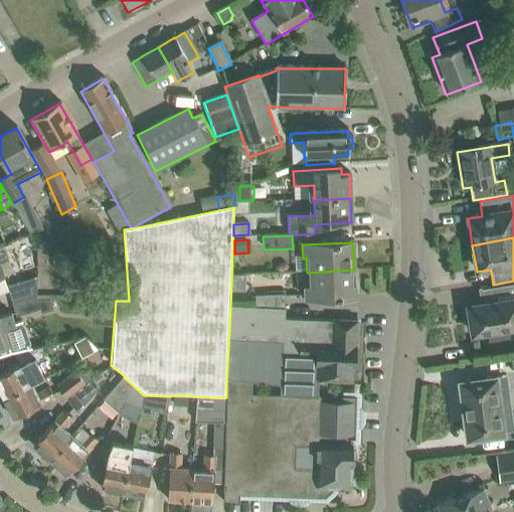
[(355,298),(354,270),(307,273),(308,288),(304,288),(305,300),(355,298)]
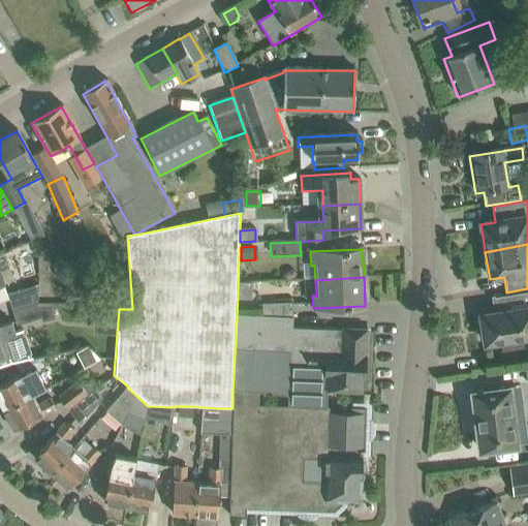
[(4,286),(3,286),(0,278),(0,303),(8,300),(12,313),(38,306),(38,304),(39,284),(7,294),(4,286)]
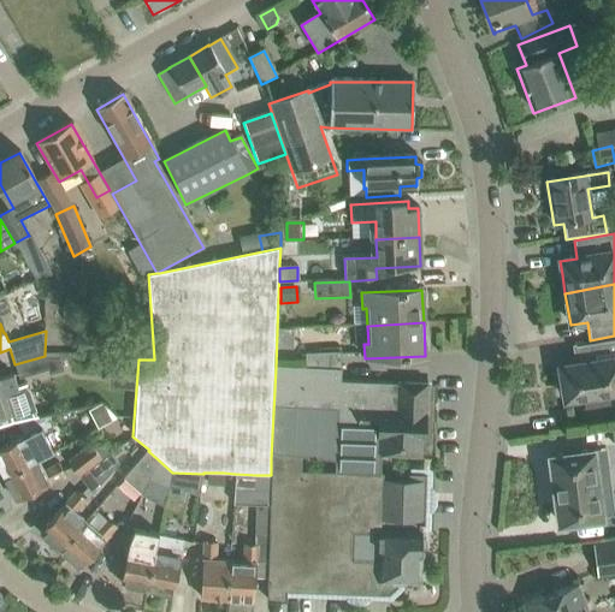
[(560,368),(561,380),(565,400),(584,398),(586,409),(609,405),(607,394),(614,392),(614,340),(574,348),(574,355),(578,354),(579,364),(560,368)]
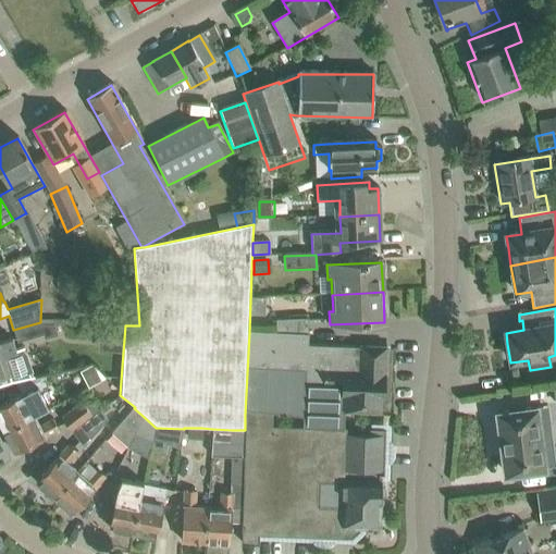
[(276,321),(278,333),(308,334),(307,319),(276,321)]
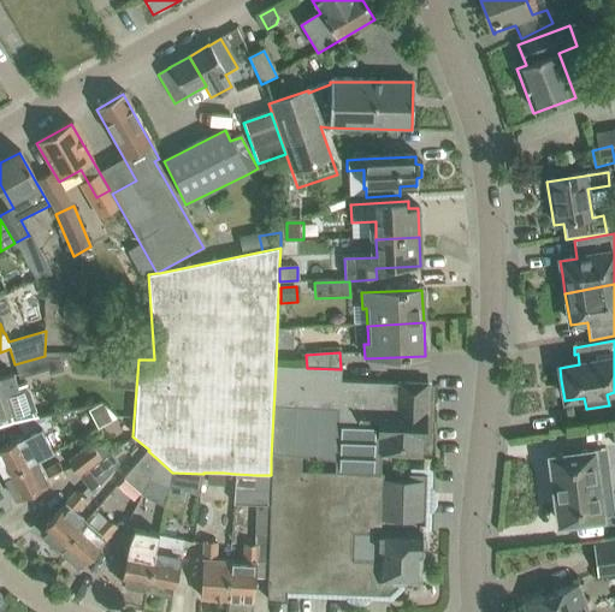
[(63,374),(60,363),(60,358),(46,358),(45,356),(15,364),(19,381),(47,374),(48,378),(63,374)]
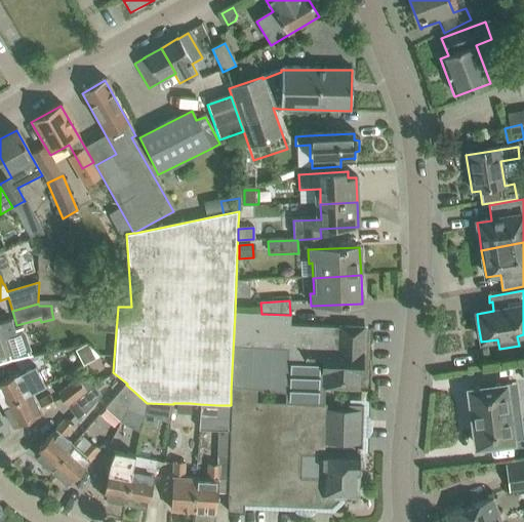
[(116,332),(118,307),(102,306),(101,331),(116,332)]
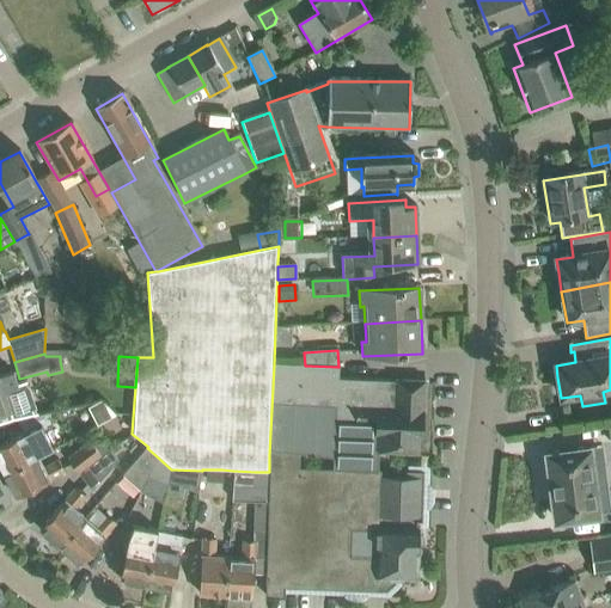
[(274,364),(269,455),(299,460),(300,454),(336,460),(336,470),(373,471),(374,450),(422,453),(425,384),(340,380),(340,367),(338,367),(305,366),(274,364)]
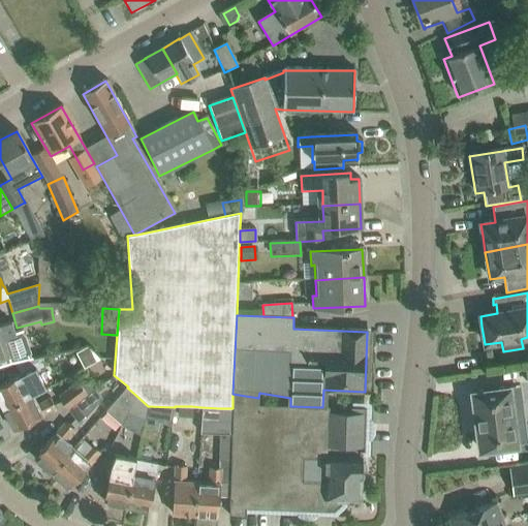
[(9,322),(0,326),(0,368),(11,364),(31,359),(30,358),(29,358),(28,353),(29,353),(23,336),(22,337),(21,333),(22,333),(22,332),(13,334),(9,322)]
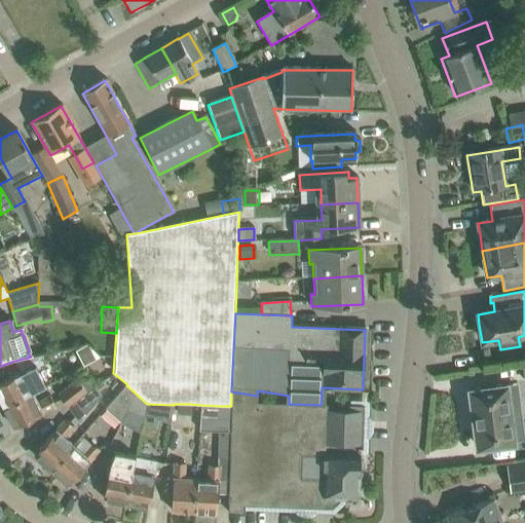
[(82,330),(89,345),(101,339),(92,324),(82,330)]
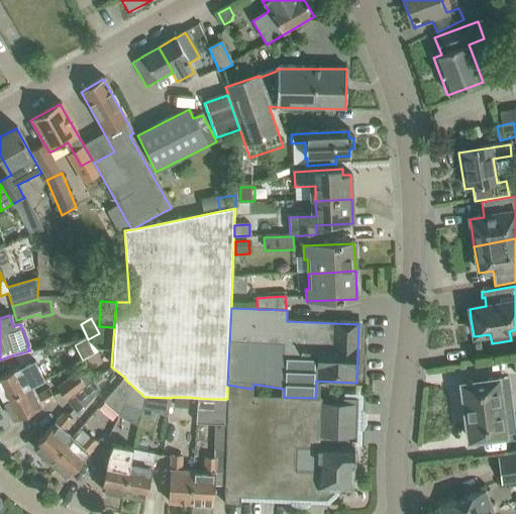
[(74,345),(82,361),(93,354),(85,339),(74,345)]
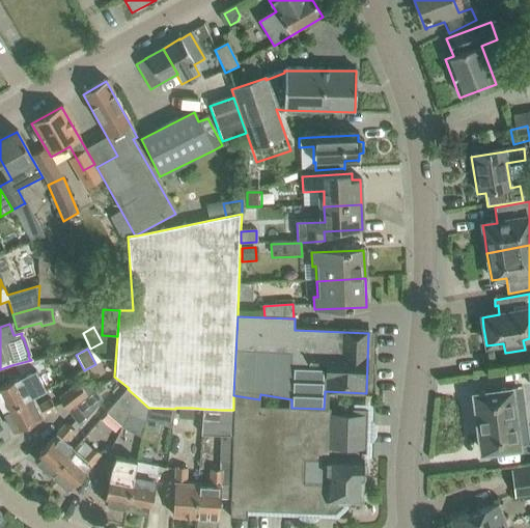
[(31,397),(44,391),(37,374),(45,370),(43,360),(43,359),(15,365),(20,378),(0,387),(0,407),(2,412),(31,397)]
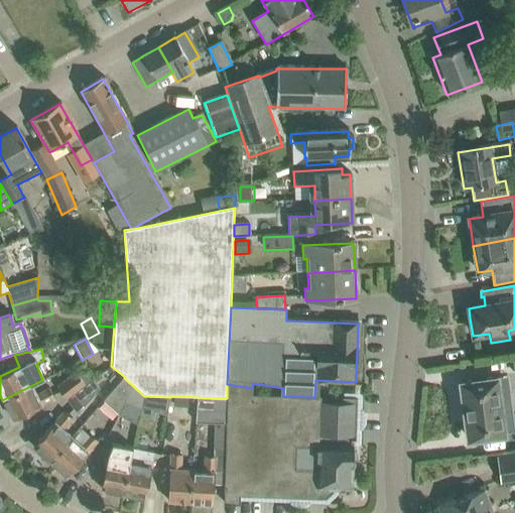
[(66,401),(66,400),(94,380),(95,379),(90,373),(80,381),(75,374),(55,388),(66,401)]
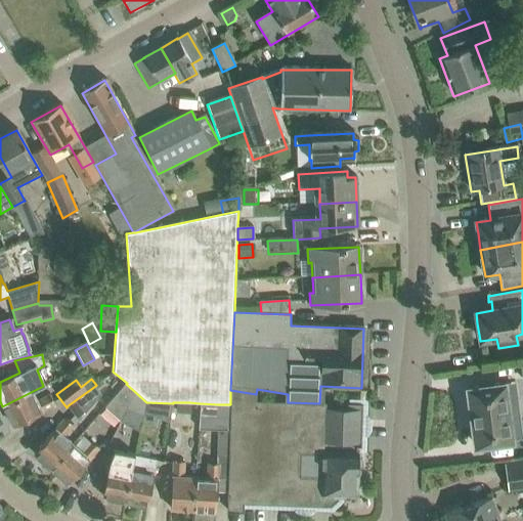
[(95,386),(67,406),(79,422),(101,395),(100,394),(103,391),(98,384),(96,385),(95,386)]
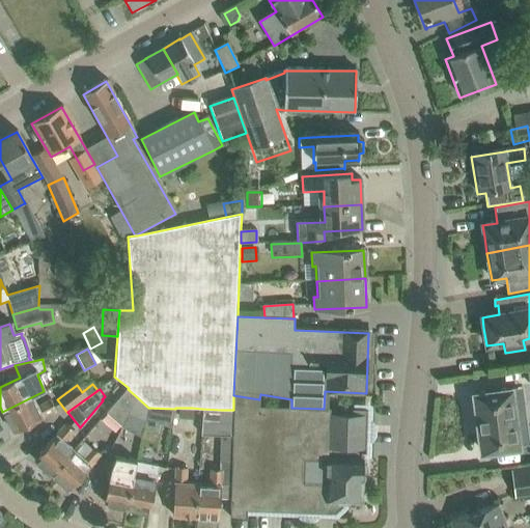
[(126,417),(136,396),(128,389),(106,413),(122,427),(128,417),(126,417)]
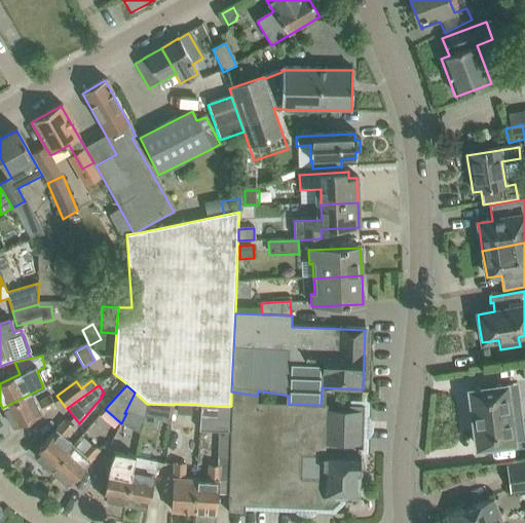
[(477,448),(514,443),(511,423),(521,421),(519,405),(509,406),(507,385),(469,390),(477,448)]
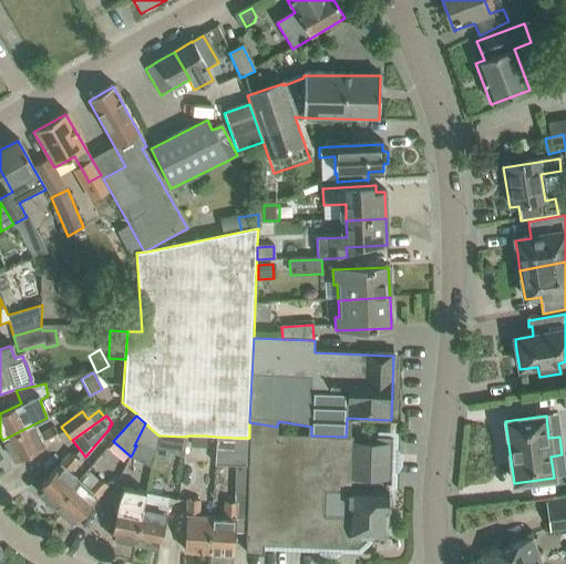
[(392,438),(376,438),(374,444),(352,443),(352,438),(277,434),(277,427),(249,422),(249,438),(248,467),(248,498),(246,555),(263,555),(263,546),(358,550),(366,542),(366,536),(386,536),(386,512),(388,512),(388,508),(392,505),(392,498),(391,495),(391,492),(388,492),(388,491),(386,491),(387,484),(391,484),(392,438)]
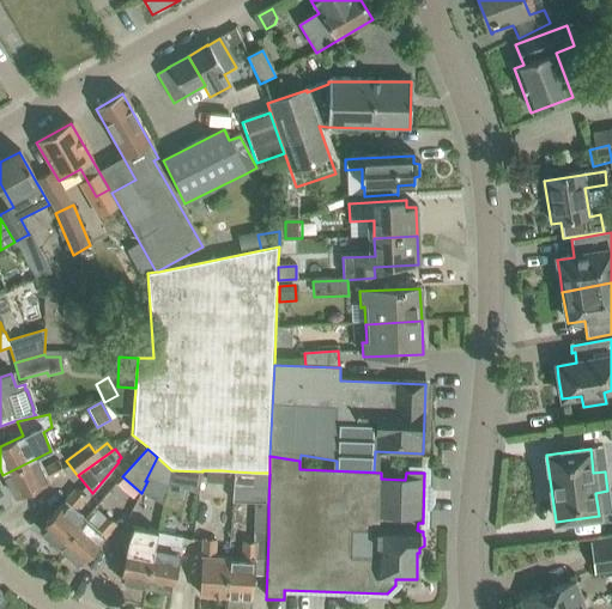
[(171,470),(157,457),(145,481),(147,481),(168,487),(171,470)]
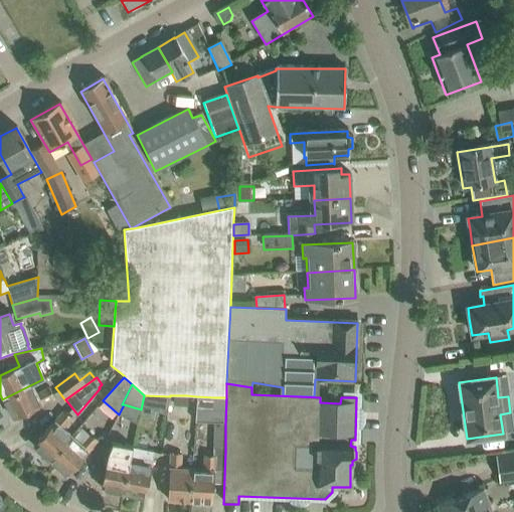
[(35,395),(30,385),(2,399),(13,419),(53,399),(47,389),(35,395)]
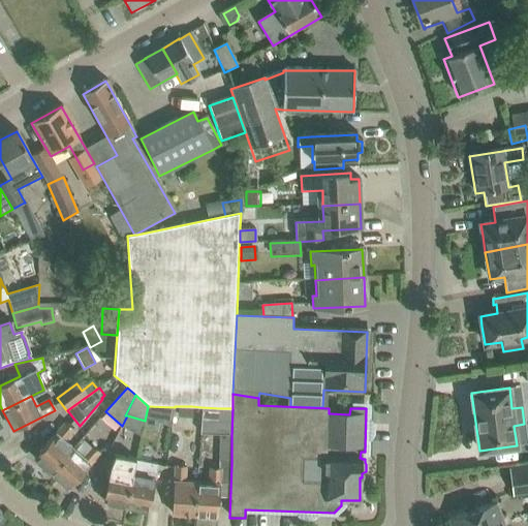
[(173,428),(175,407),(148,406),(145,421),(173,428)]
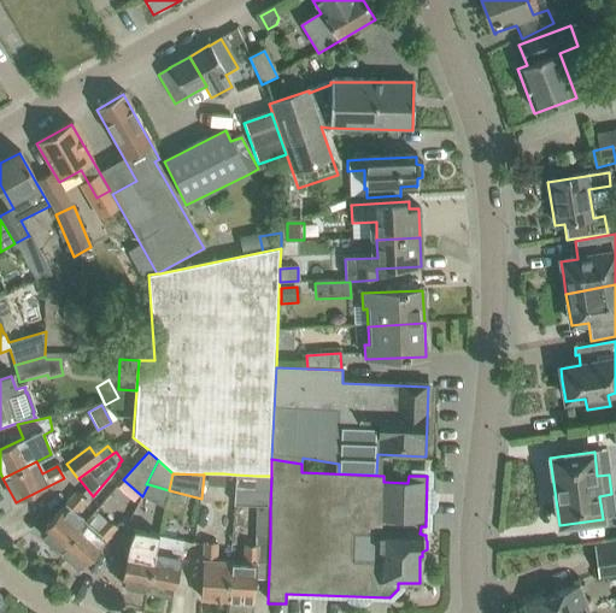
[(207,473),(206,485),(222,487),(223,473),(207,473)]
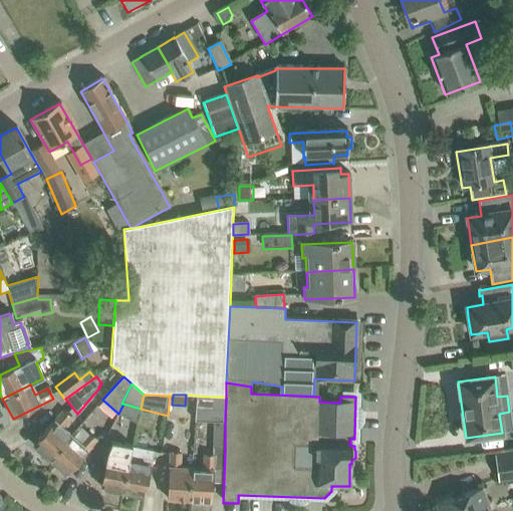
[(196,396),(194,422),(225,423),(226,397),(214,397),(196,396)]
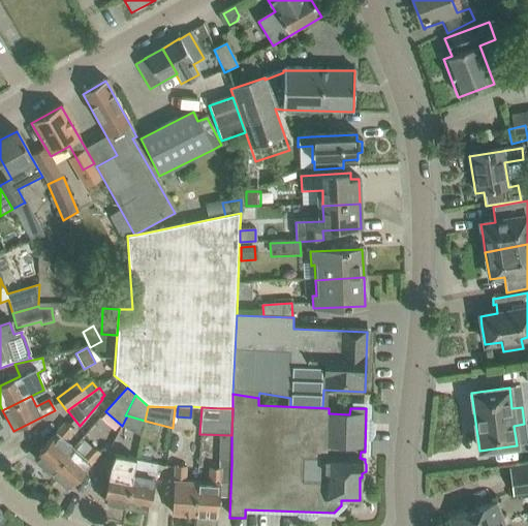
[(52,474),(72,451),(63,443),(73,432),(64,424),(34,459),(52,474)]
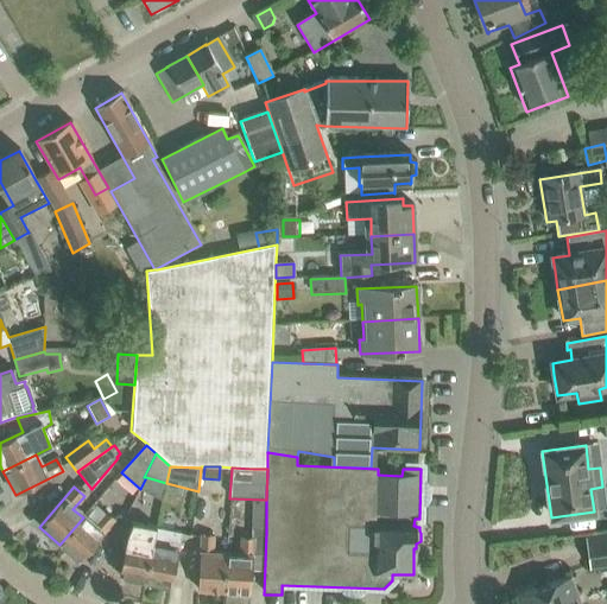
[(131,517),(156,523),(160,500),(136,495),(131,517)]
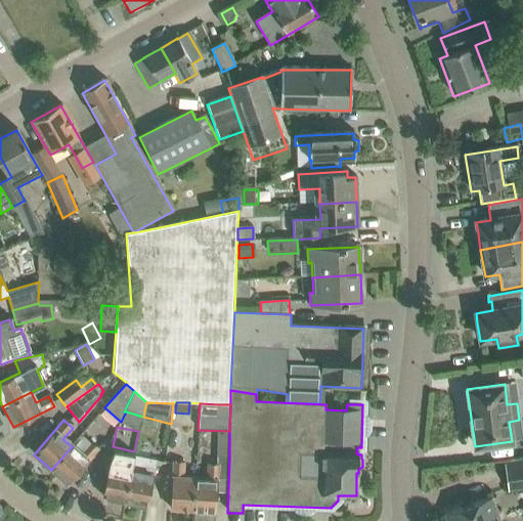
[(81,454),(72,446),(51,470),(69,485),(98,450),(90,443),(81,454)]
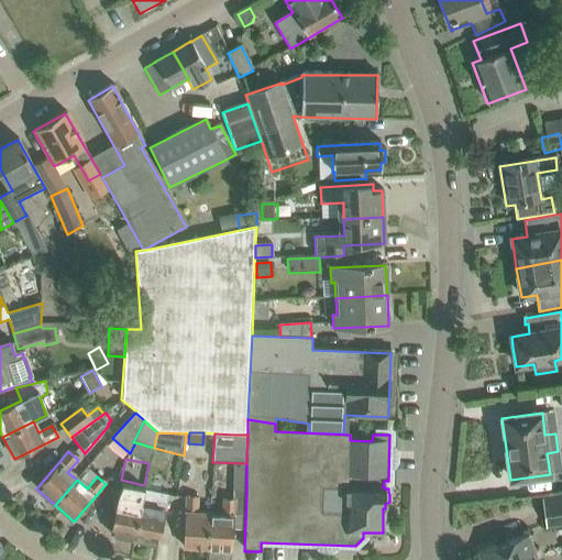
[(144,490),(145,491),(145,490),(123,485),(120,484),(110,535),(134,540),(144,490)]
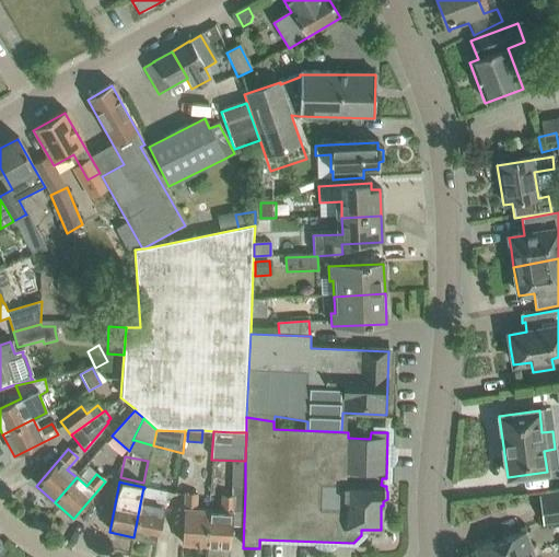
[(154,491),(144,488),(143,487),(134,537),(158,542),(167,494),(154,491)]
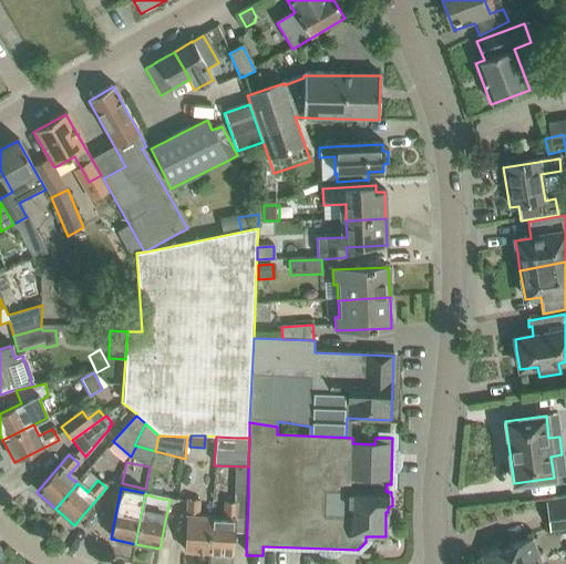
[(565,530),(565,501),(546,504),(549,532),(565,530)]
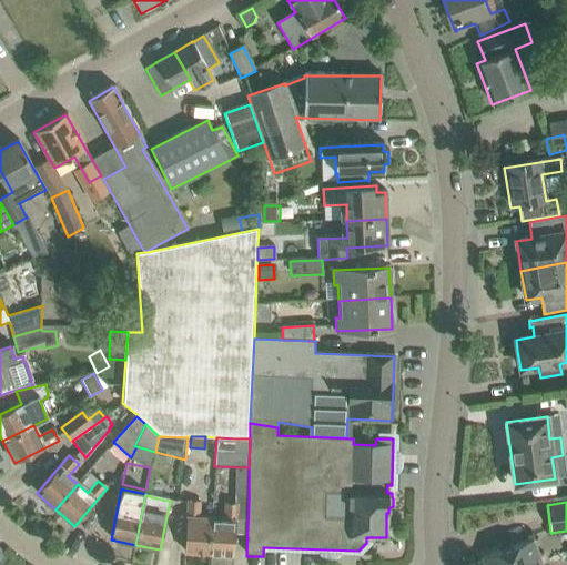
[(209,554),(211,522),(198,521),(199,505),(188,504),(184,553),(209,554)]
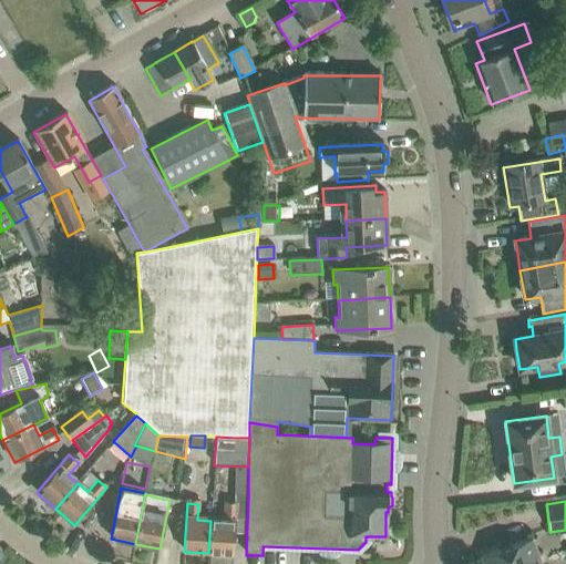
[(223,521),(211,521),(208,553),(233,555),(236,506),(224,505),(223,521)]
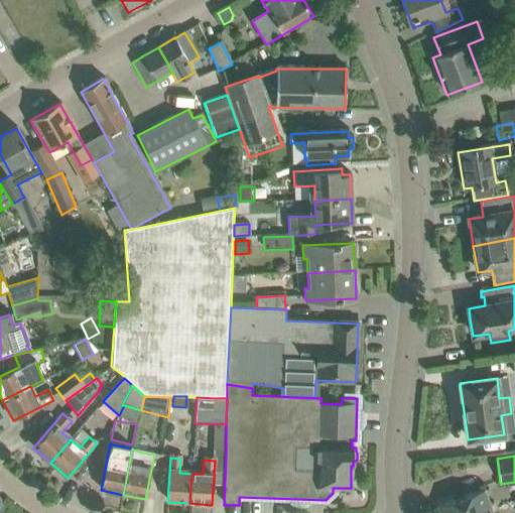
[(490,512),(483,491),(437,507),(438,512),(490,512)]
